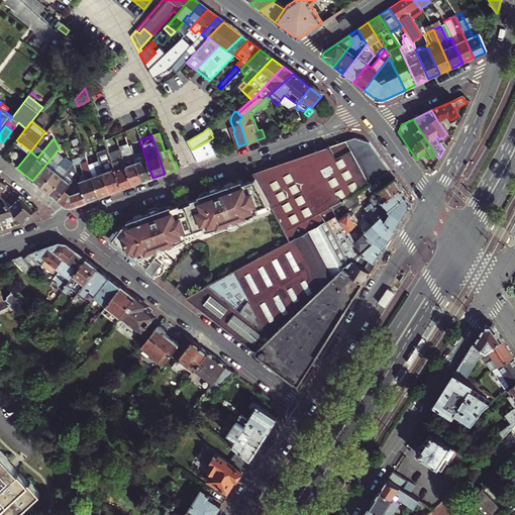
[(278,221),(289,241),(334,217),(337,221),(361,205),(356,200),(361,196),(359,195),(386,174),(386,170),(367,141),(353,138),(253,174),(255,178),(276,216),(278,221)]
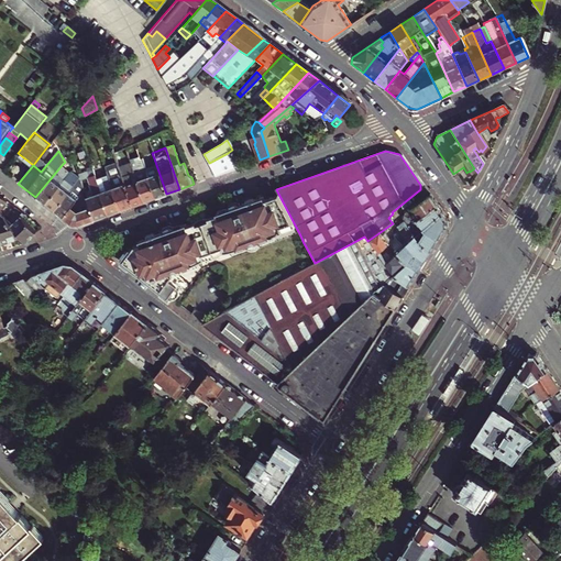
[(209,163),(216,176),(239,167),(228,153),(209,163)]
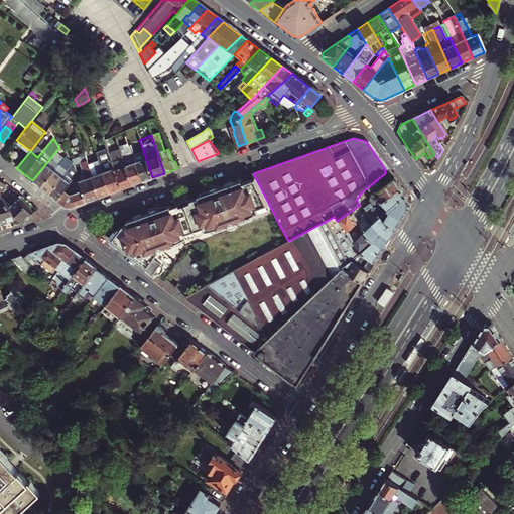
[(119,150),(131,185),(142,181),(131,151),(130,147),(127,147),(126,145),(122,147),(121,146),(117,147),(119,150)]
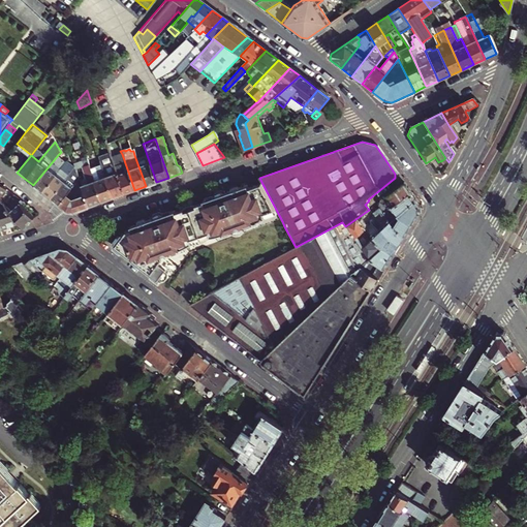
[(145,149),(134,155),(146,186),(156,182),(145,149)]
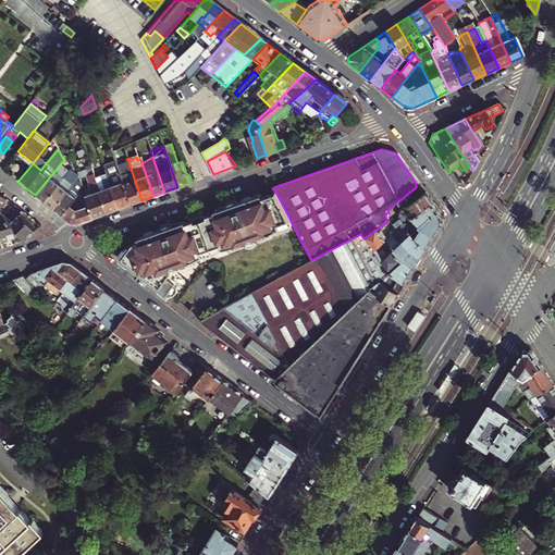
[(103,171),(118,209),(131,205),(116,167),(115,161),(102,165),(103,171)]
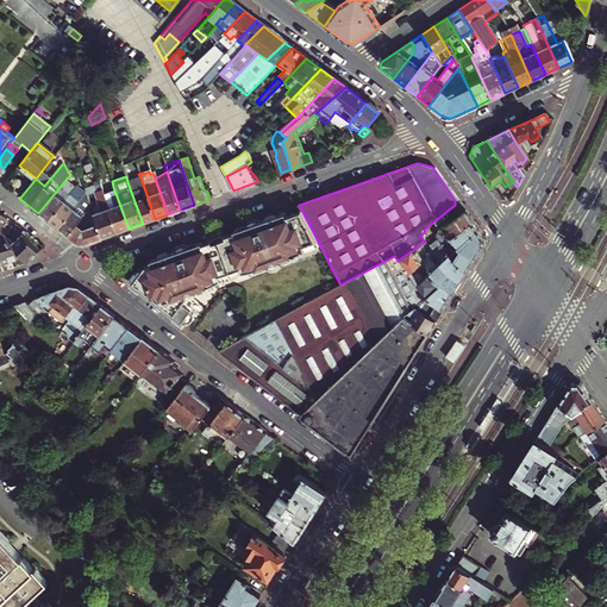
[(127,182),(143,224),(155,219),(141,177),(127,182)]
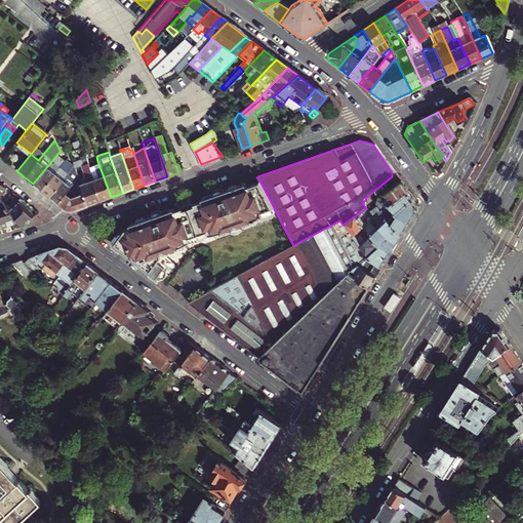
[(64,161),(65,160),(57,154),(33,184),(41,190),(64,161)]
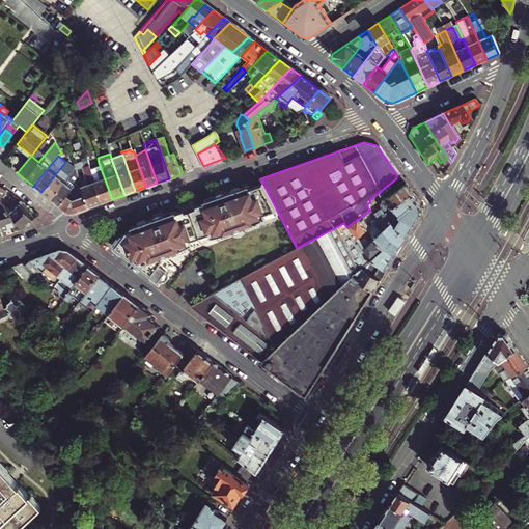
[(49,198),(70,174),(66,172),(71,167),(64,163),(42,192),(49,198)]
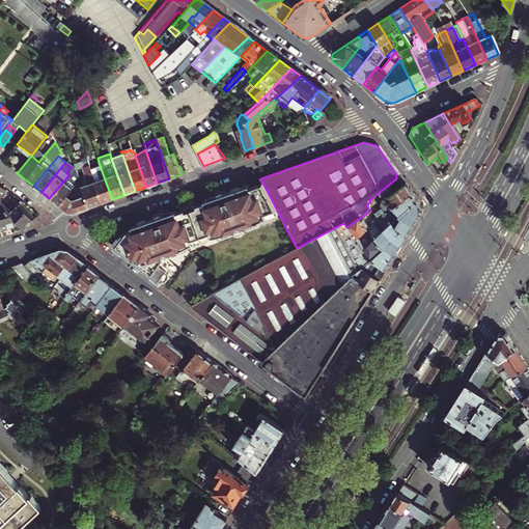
[(112,199),(99,163),(88,166),(102,203),(112,199)]
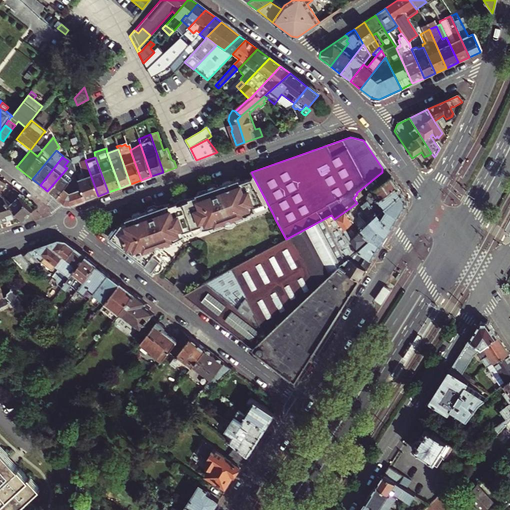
[(85,200),(98,196),(85,160),(73,165),(75,173),(81,188),(85,200)]
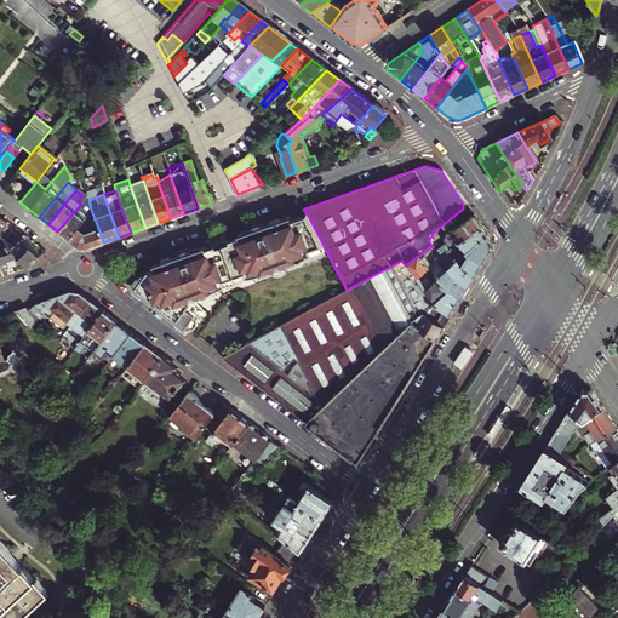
[(68,240),(80,224),(86,217),(91,210),(89,200),(83,195),(78,201),(81,204),(57,232),(68,240)]
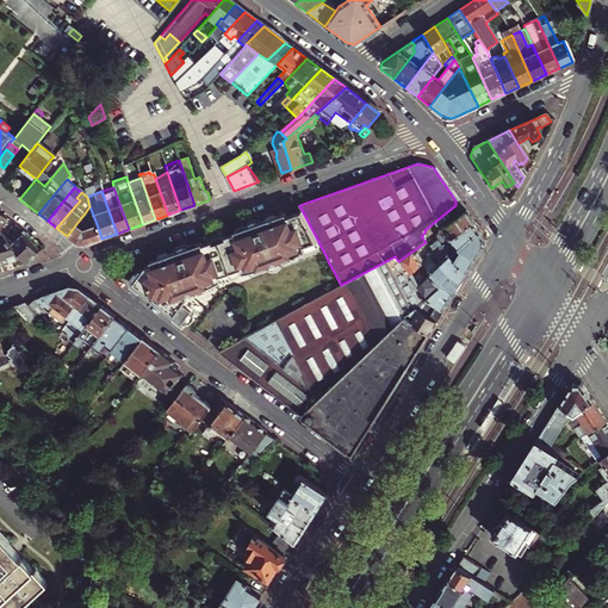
[(326,255),(302,210),(298,211),(284,216),(283,213),(256,223),(255,221),(253,221),(244,225),(246,227),(231,231),(231,233),(185,249),(185,247),(175,249),(173,250),(174,253),(172,254),(171,253),(148,261),(149,265),(142,266),(140,271),(137,270),(128,283),(187,329),(216,292),(284,268),(326,255)]
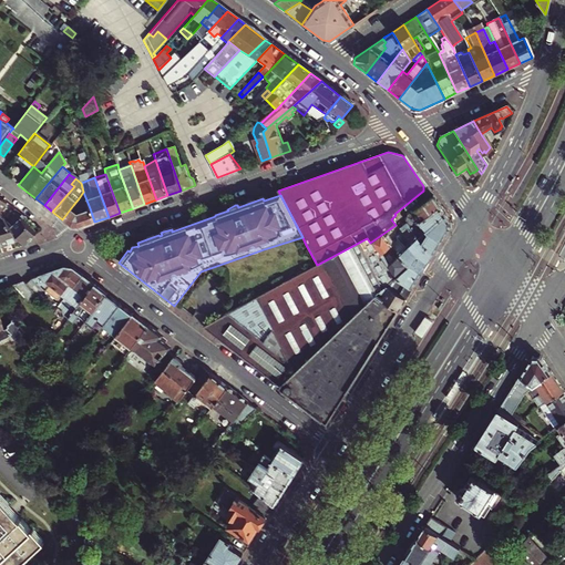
[(411,229),(438,206),(431,196),(402,219),(409,226),(411,229)]
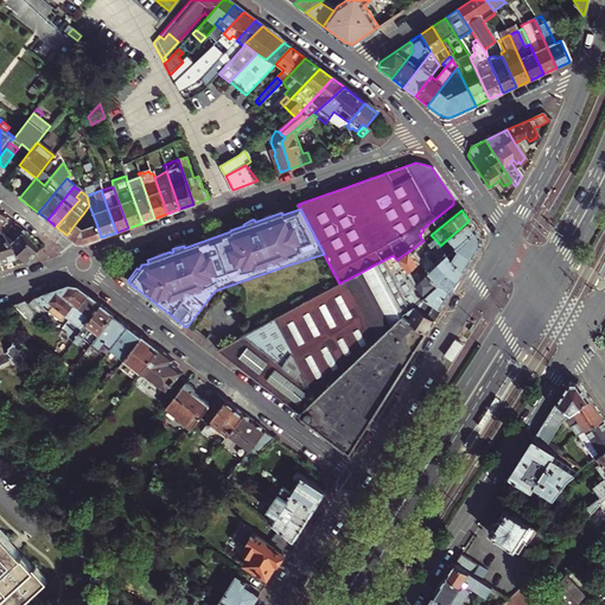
[(89,225),(84,212),(78,220),(80,221),(80,222),(77,224),(80,229),(89,225)]
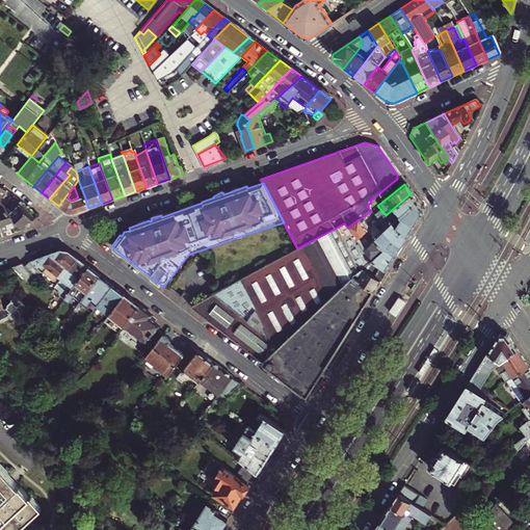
[(84,195),(78,197),(70,201),(68,196),(70,194),(70,193),(69,192),(58,206),(65,211),(75,213),(88,208),(84,195)]
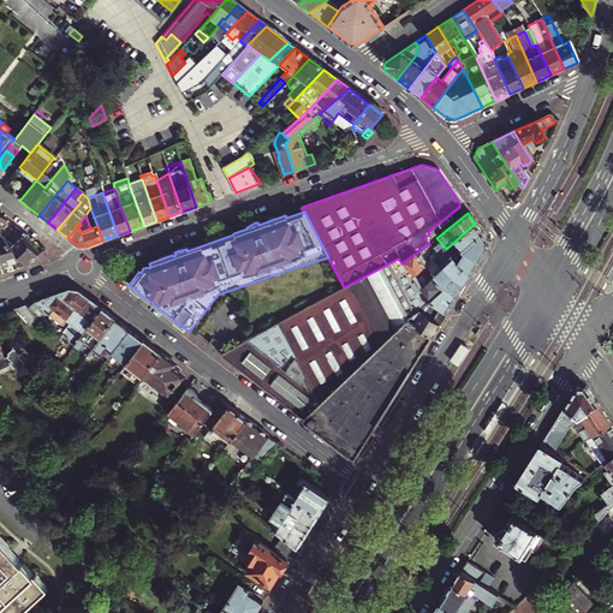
[(486,239),(475,224),(446,249),(459,265),(470,273),(486,248),(486,239)]
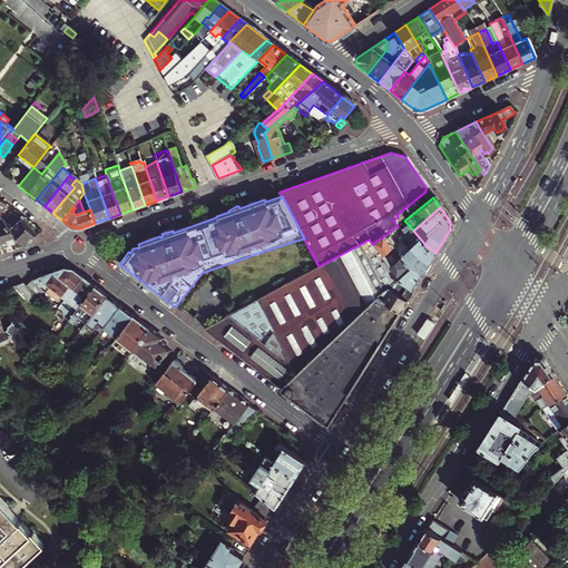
[(36,235),(21,218),(9,229),(20,241),(25,246),(36,235)]
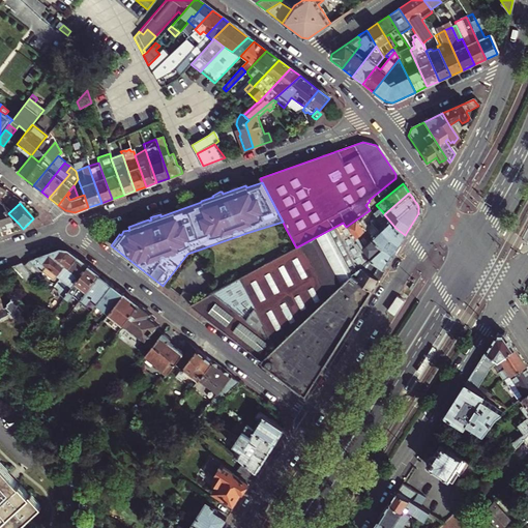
[(0,229),(19,224),(8,213),(1,205),(0,205),(0,229)]
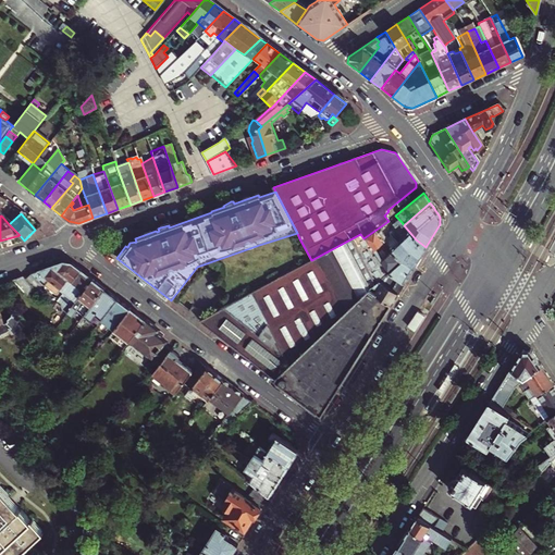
[(389,221),(364,238),(372,250),(382,241),(379,236),(392,224),(389,221)]
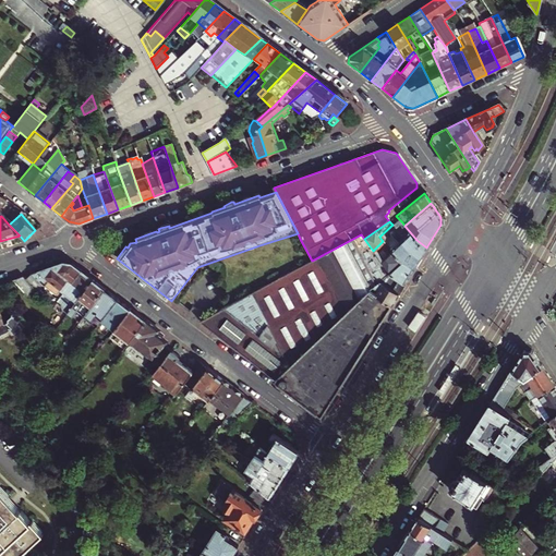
[(417,240),(405,226),(402,222),(396,228),(397,230),(394,234),(402,243),(409,250),(420,257),(426,248),(417,240)]
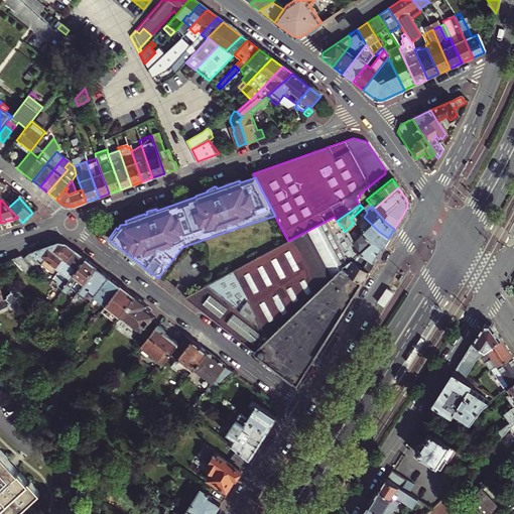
[(362,215),(354,223),(359,229),(371,241),(372,240),(382,247),(388,238),(378,231),(372,225),(364,217),(362,215)]
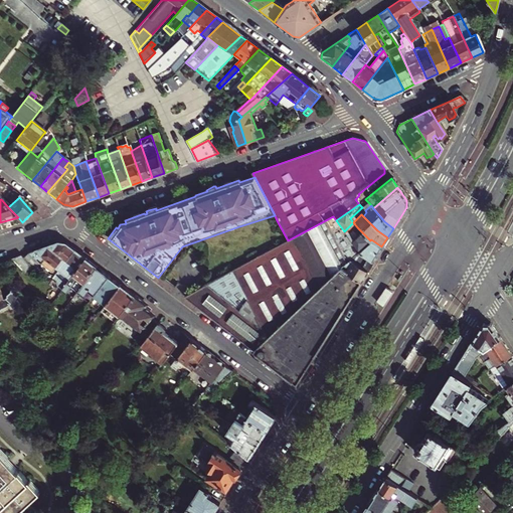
[(288,240),(255,258),(230,271),(183,296),(296,382),(360,280),(340,268),(350,259),(357,251),(344,231),(336,220),(333,216),(288,240)]
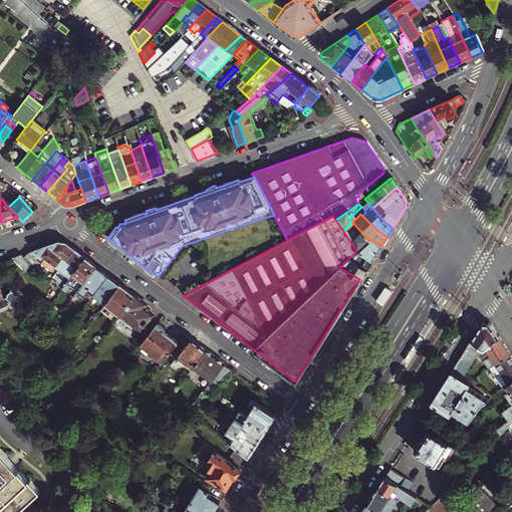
[(343,231),(356,251),(371,261),(380,246),(370,239),(369,240),(357,228),(352,222),(343,231)]
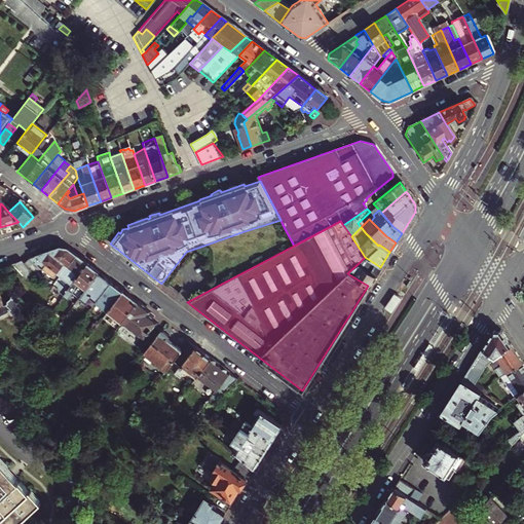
[(57,272),(60,274),(74,255),(66,249),(58,248),(27,259),(23,263),(31,272),(33,274),(38,267),(52,277),(57,272)]
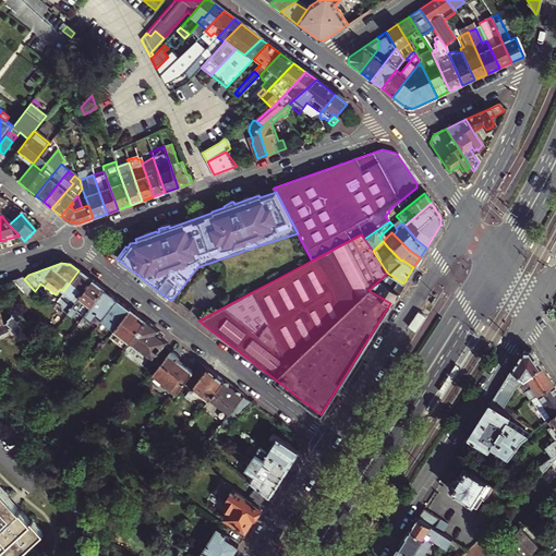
[(67,312),(91,280),(79,270),(63,291),(58,301),(60,302),(61,309),(67,312)]
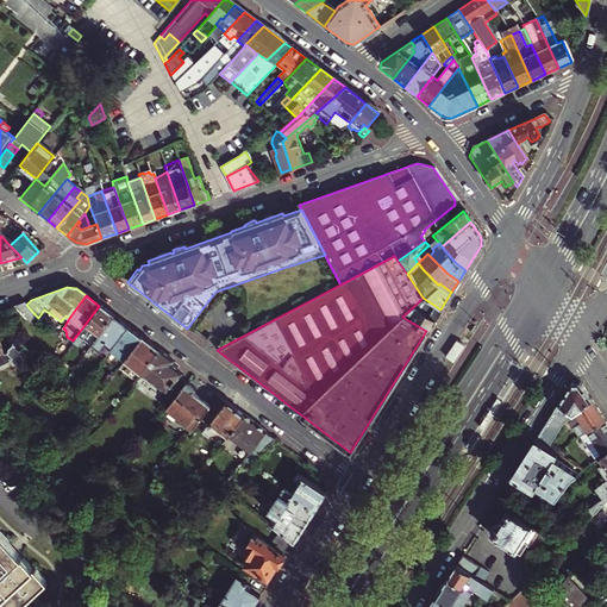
[(440,310),(423,298),(414,306),(435,319),(440,310)]
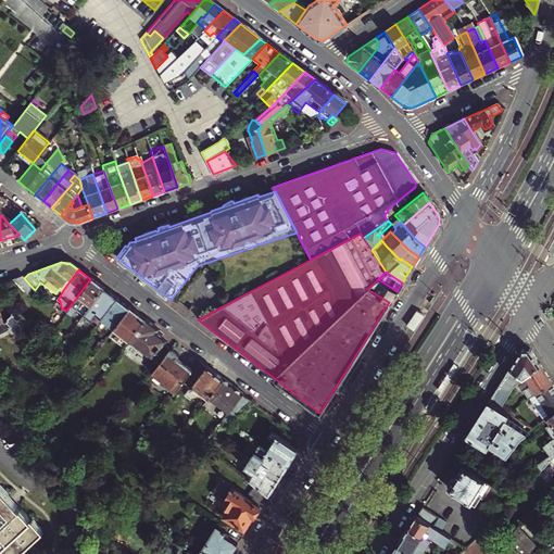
[(33,288),(24,278),(23,276),(11,280),(25,294),(33,288)]
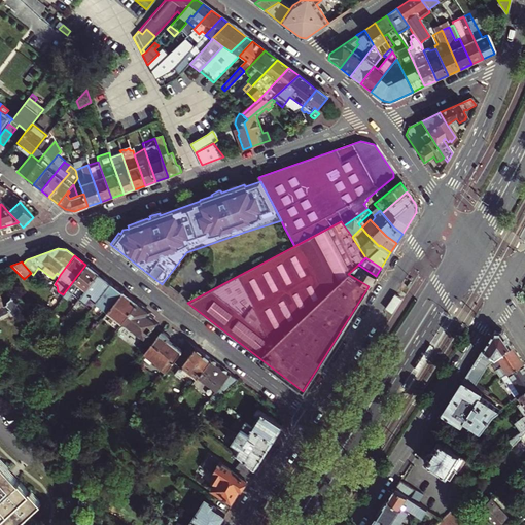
[(78,298),(80,295),(97,273),(85,265),(63,294),(67,298),(72,291),(78,298)]
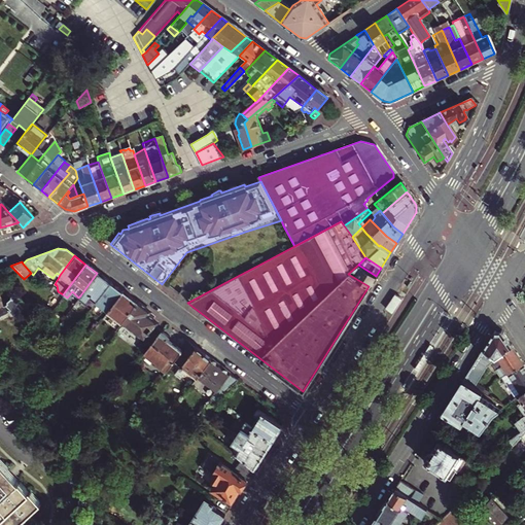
[(376,276),(358,265),(348,274),(369,286),(376,276)]
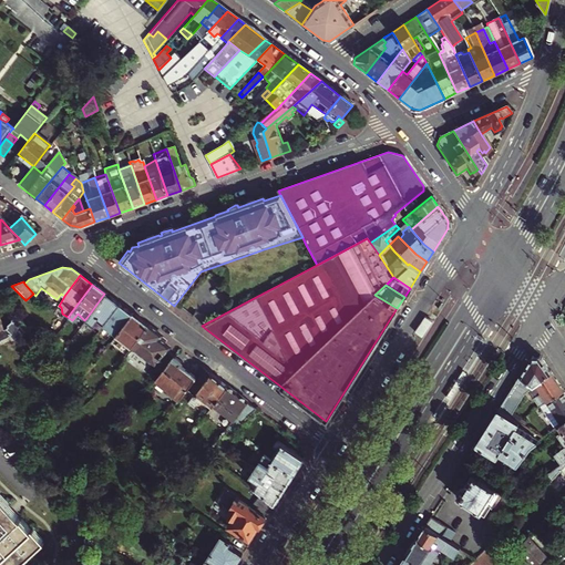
[(104,294),(86,318),(92,322),(95,318),(102,324),(117,304),(104,294)]
